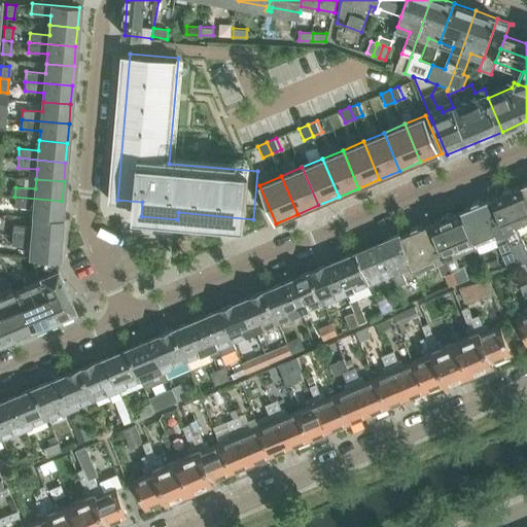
[(526,248),(518,227),(526,223),(526,195),(523,184),(513,188),(510,186),(503,189),(502,192),(492,197),(506,233),(520,262),(526,260),(526,248)]
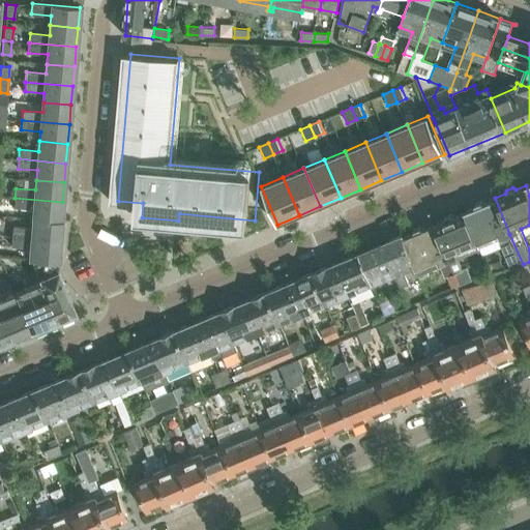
[(33,209),(33,218),(60,221),(62,202),(15,198),(13,207),(33,209)]
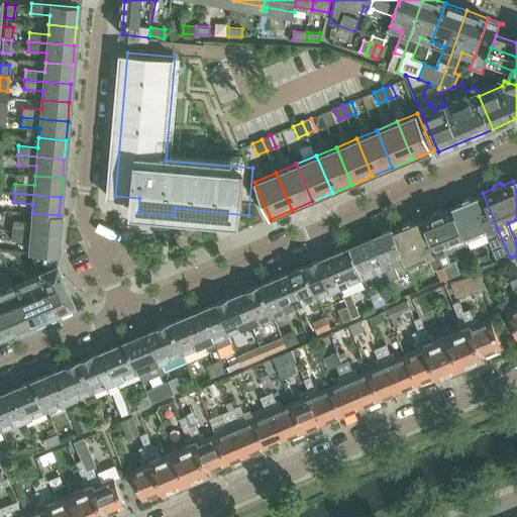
[(462,202),(453,206),(466,235),(487,227),(489,231),(488,232),(500,262),(510,259),(510,257),(497,228),(483,193),(474,197),(470,196),(463,198),(462,202)]
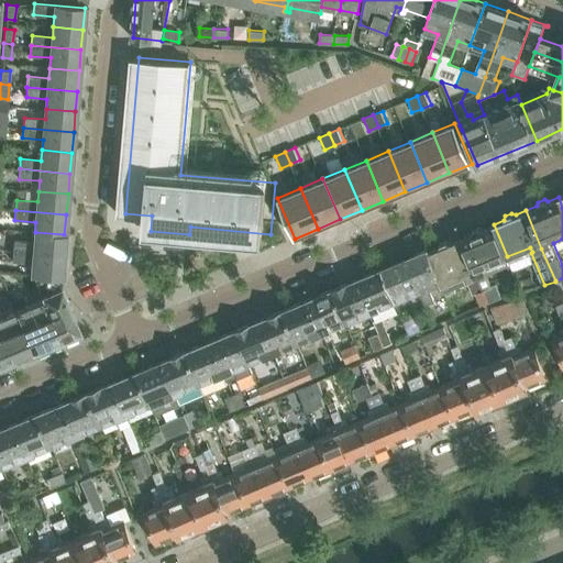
[(471,233),(461,238),(483,290),(493,287),(484,266),(507,256),(494,224),(483,229),(479,227),(473,230),(471,233)]
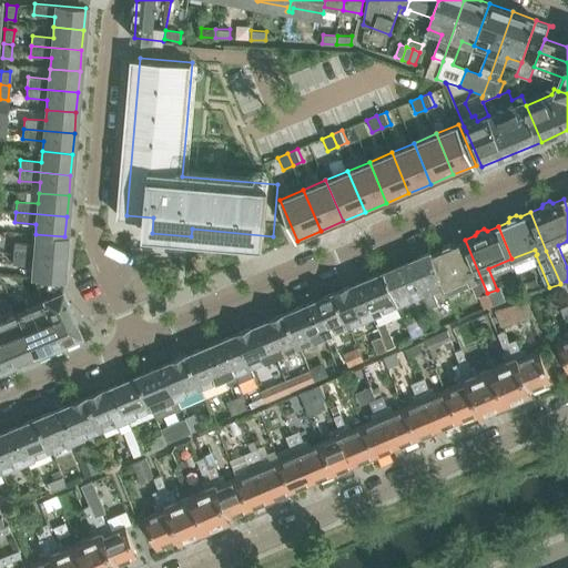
[(13,243),(12,253),(63,257),(66,236),(64,236),(36,234),(34,245),(13,243)]
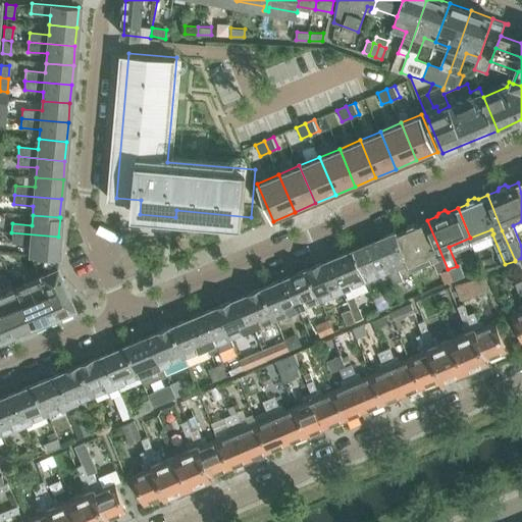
[(407,229),(398,232),(410,262),(409,262),(414,274),(423,270),(421,266),(433,261),(438,273),(448,269),(427,220),(417,224),(414,223),(408,225),(407,229)]
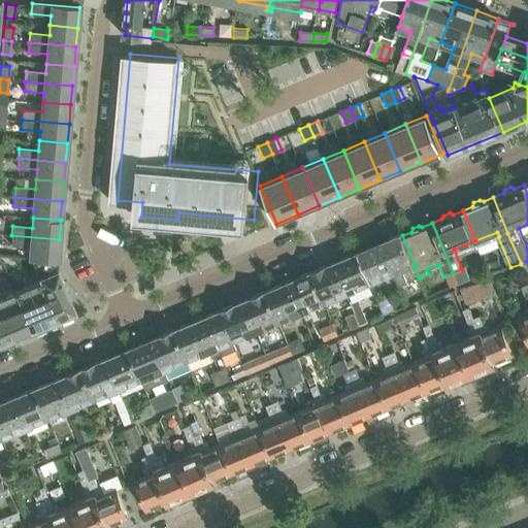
[(414,265),(415,265),(402,235),(401,233),(381,241),(394,273),(395,273),(400,286),(408,282),(403,270),(414,265)]
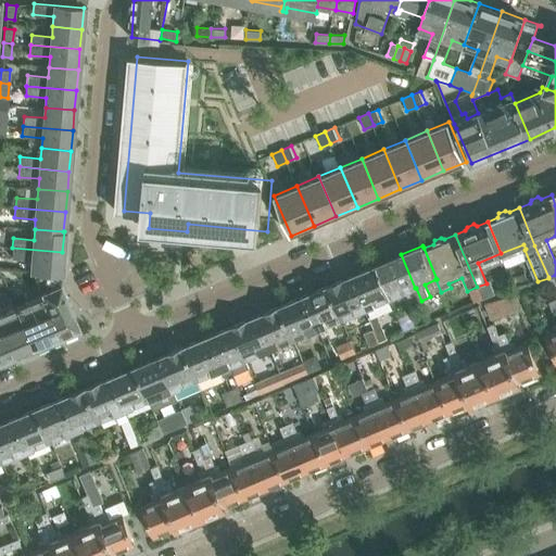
[(32,260),(32,270),(32,272),(60,274),(62,252),(12,248),(11,258),(32,260)]
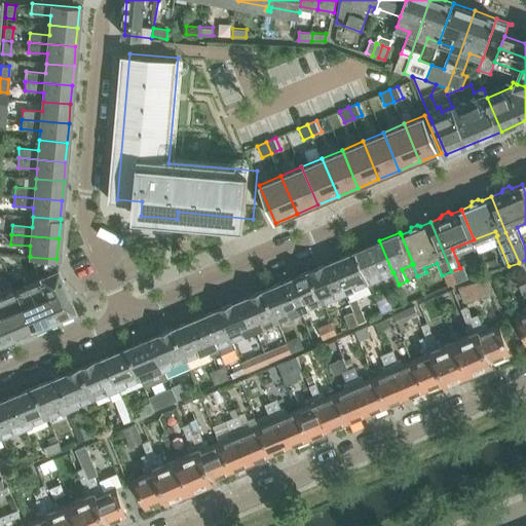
[(379,240),(357,251),(370,283),(392,272),(379,240)]
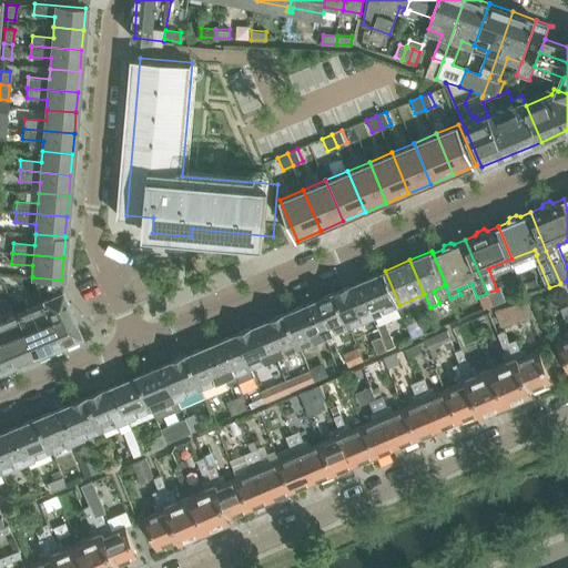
[(385,271),(359,281),(375,315),(399,305),(385,271)]
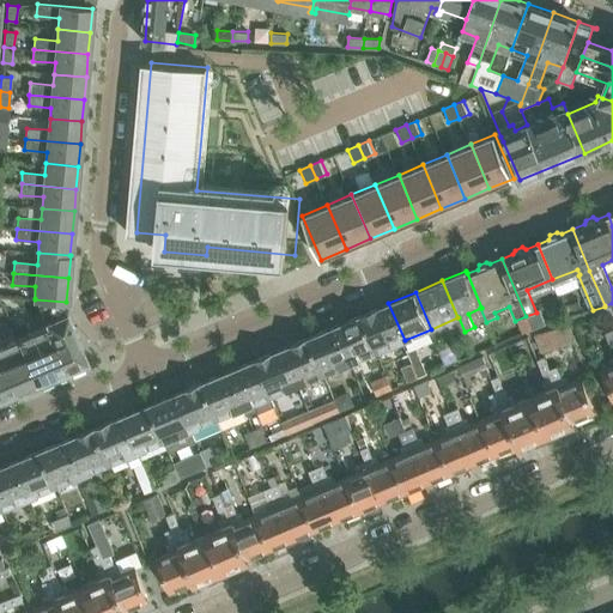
[(66,313),(66,302),(35,299),(44,321),(44,322),(46,326),(47,326),(66,371),(67,371),(66,370),(86,362),(66,313)]
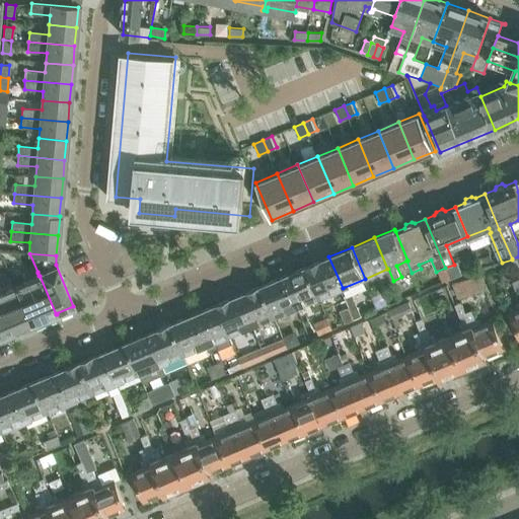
[(480,257),(484,268),(495,265),(491,253),(480,257)]
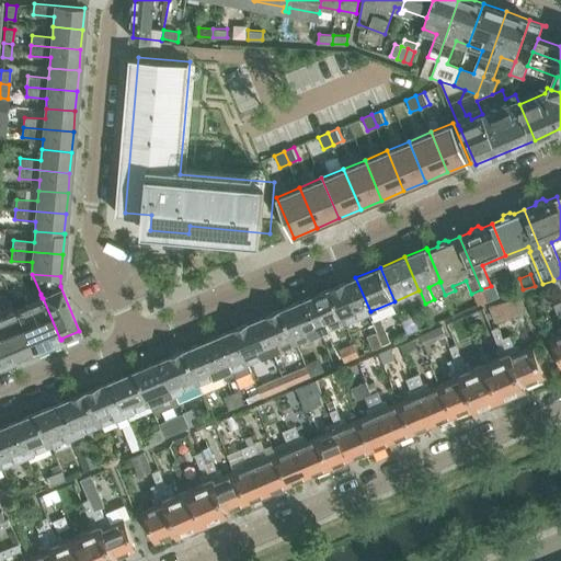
[(355,277),(331,288),(345,322),(370,311),(355,277)]
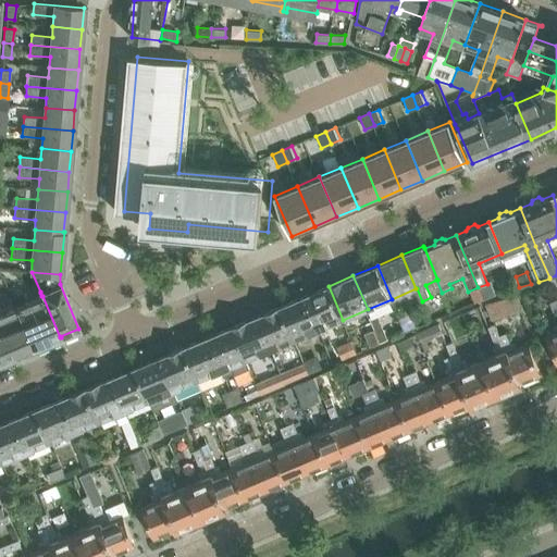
[(329,286),(305,296),(319,330),(343,320),(329,286)]
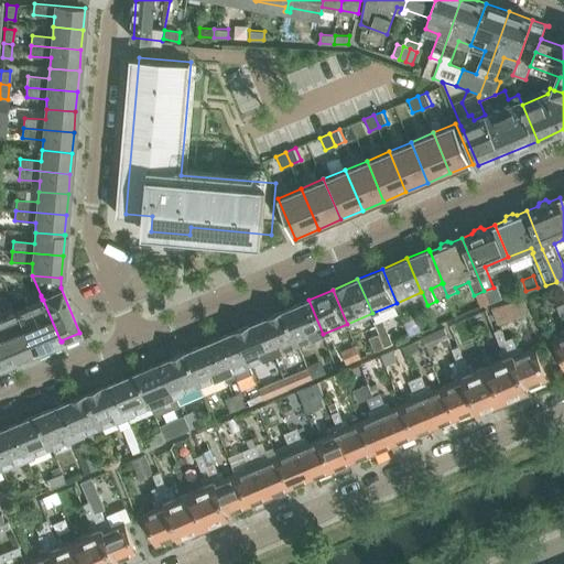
[(42,300),(14,312),(33,354),(61,342),(43,300),(42,300)]
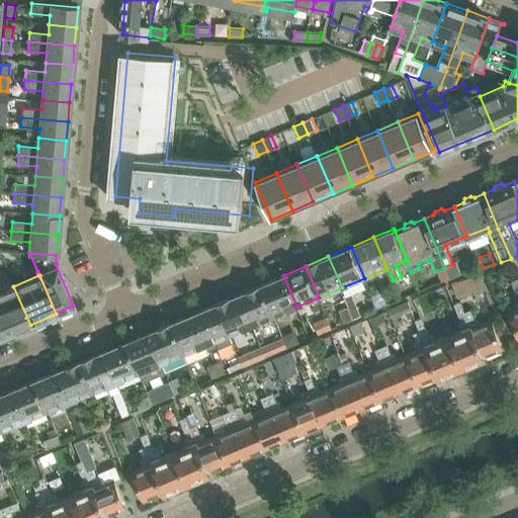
[(283,275),(261,284),(274,316),(296,307),(283,275)]
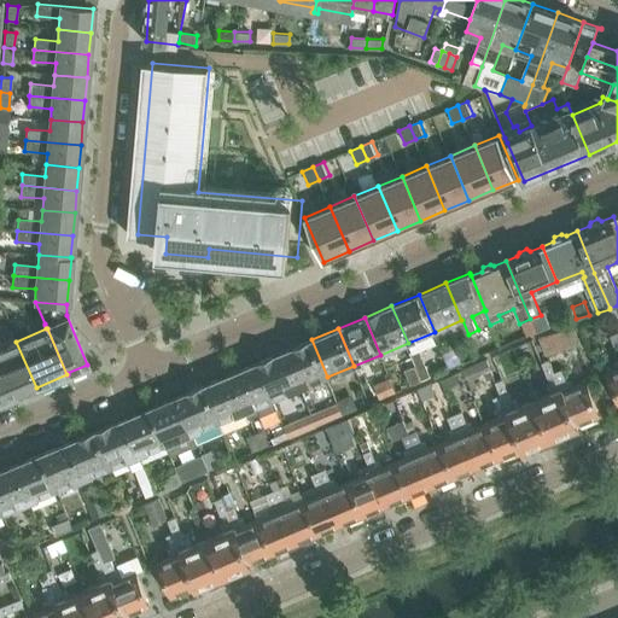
[(312,339),(285,351),(301,389),(327,377),(312,339)]
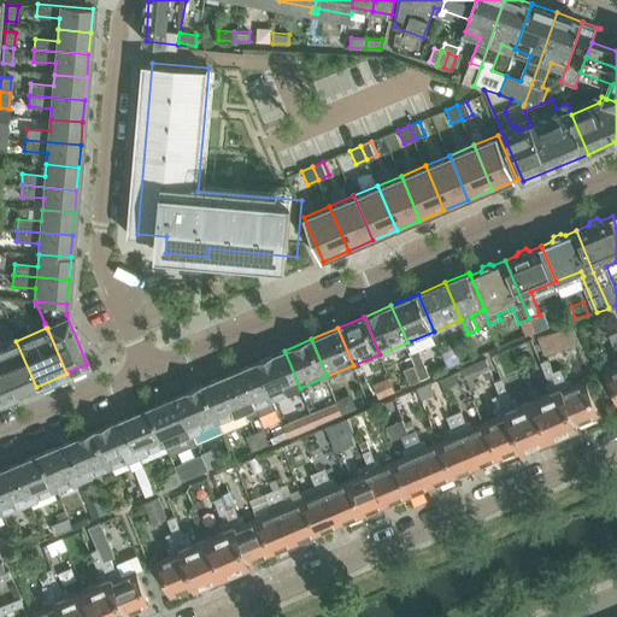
[(16,341),(0,347),(0,388),(5,400),(36,387),(16,341)]
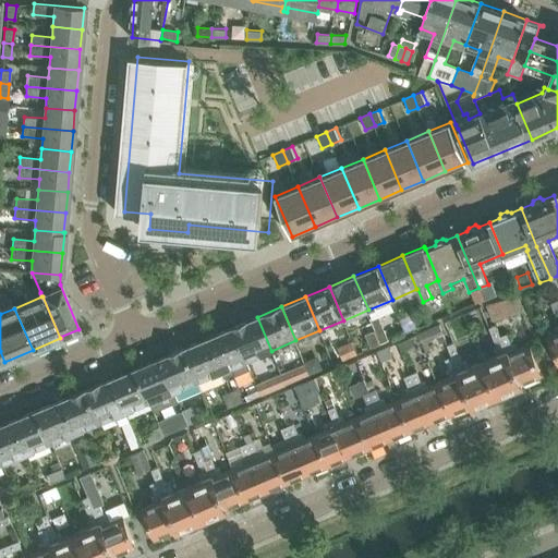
[(400,318),(405,332),(419,327),(412,313),(400,318)]
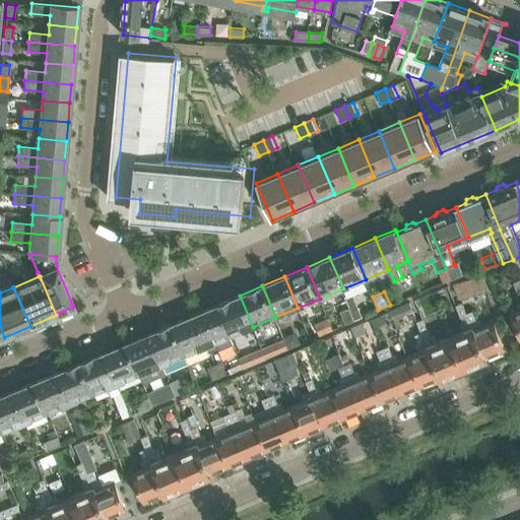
[(352,294),(345,297),(350,307),(355,320),(363,317),(352,294)]
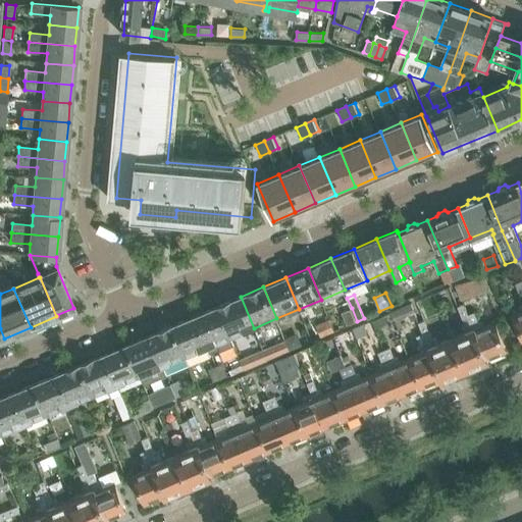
[(249,340),(246,331),(254,328),(241,297),(218,306),(233,344),(235,346),(249,340)]
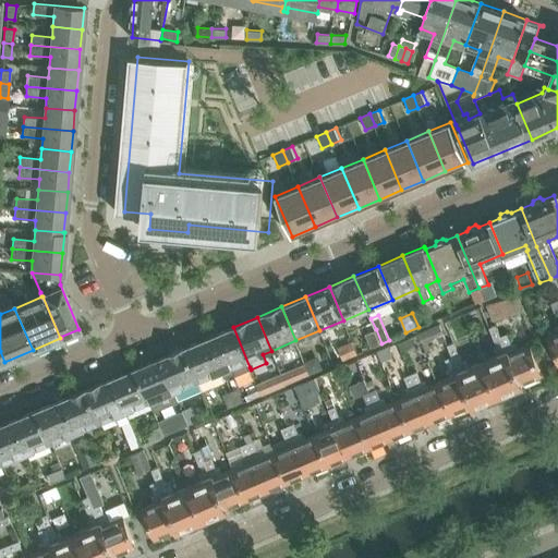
[(444,334),(439,324),(419,332),(419,335),(422,342),(444,334)]
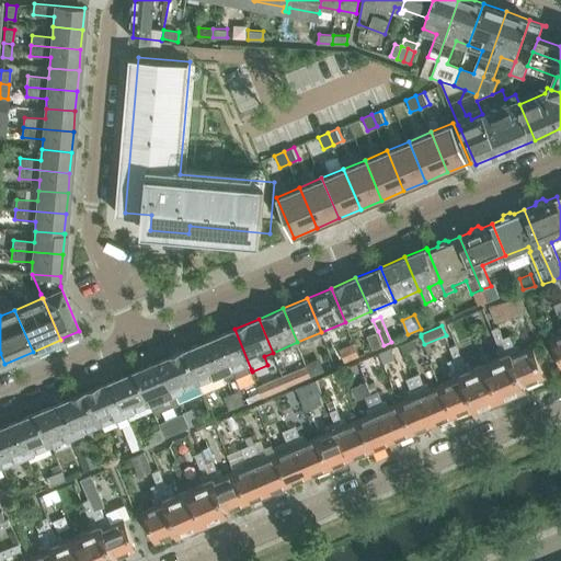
[(500,358),(485,364),(500,399),(525,388),(525,386),(524,386),(503,338),(499,327),(492,329),(500,347),(500,346),(501,350),(497,352),(500,358)]
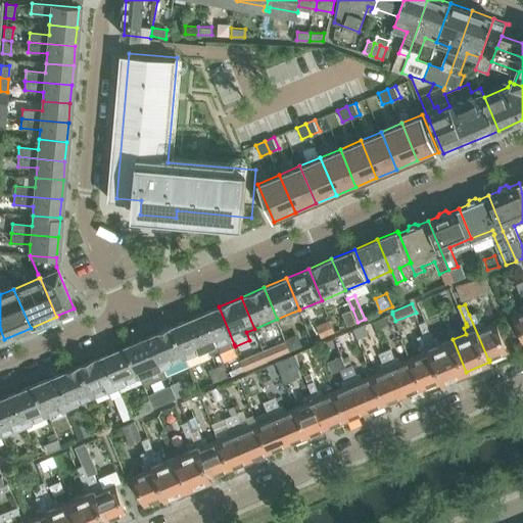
[(219,306),(196,316),(209,347),(224,342),(226,347),(234,344),(219,306)]
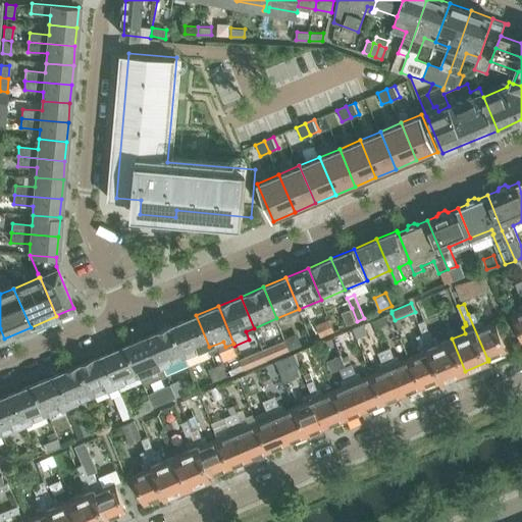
[(352,308),(343,312),(348,325),(357,321),(352,308)]
